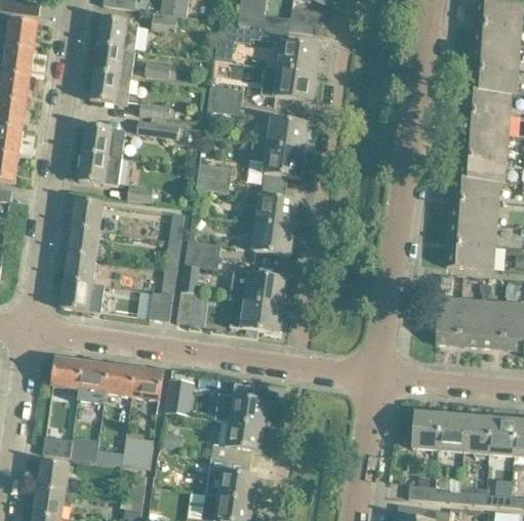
[(40,3),(21,0),(0,0),(0,10),(38,16),(40,3)]
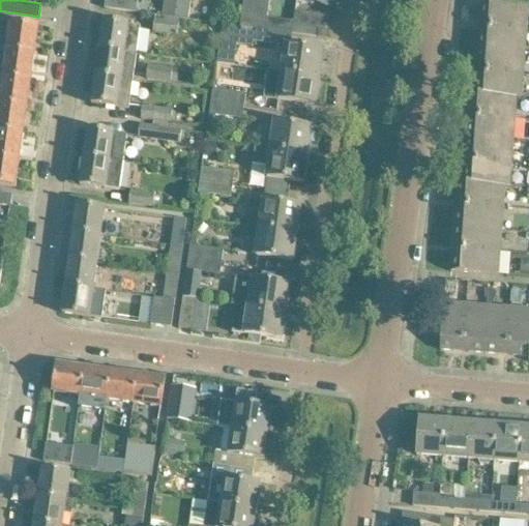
[(135,9),(137,0),(105,0),(104,5),(135,9)]
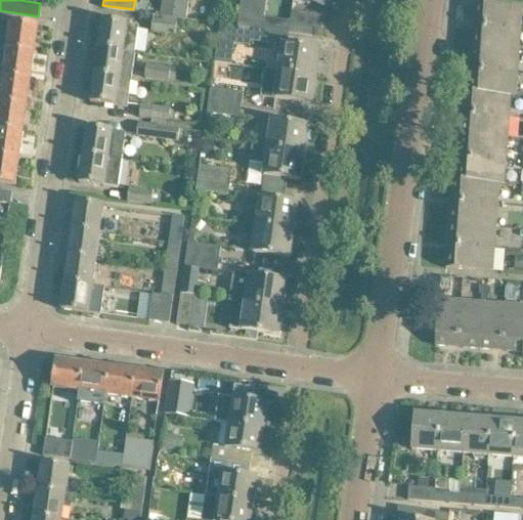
[(172,15),(174,0),(161,0),(160,13),(172,15)]
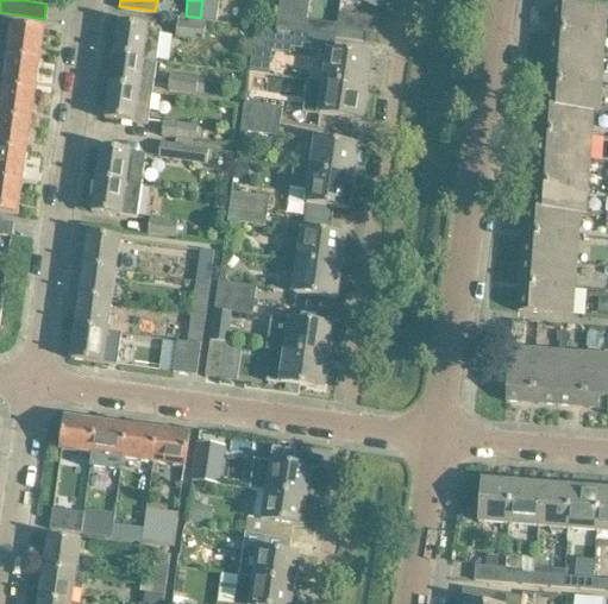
[(202,0),(200,18),(214,19),(217,0),(202,0)]
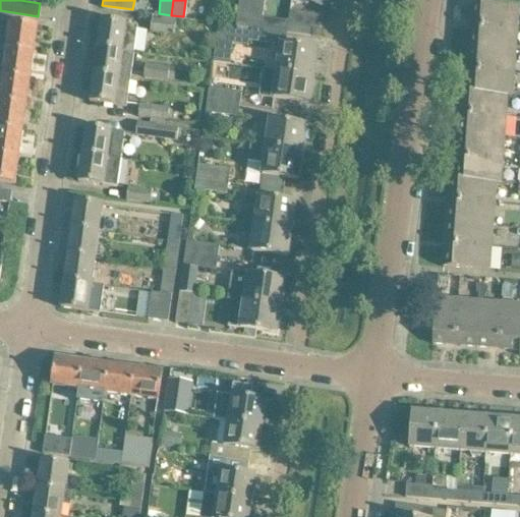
[(247,25),(250,0),(238,0),(235,23),(247,25)]
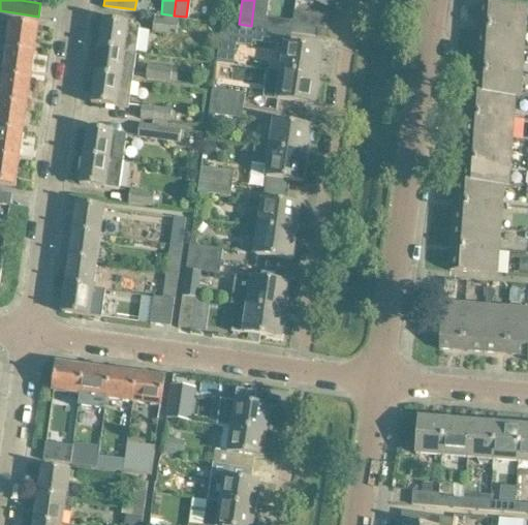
[(254,0),(251,26),(264,27),(267,0),(254,0)]
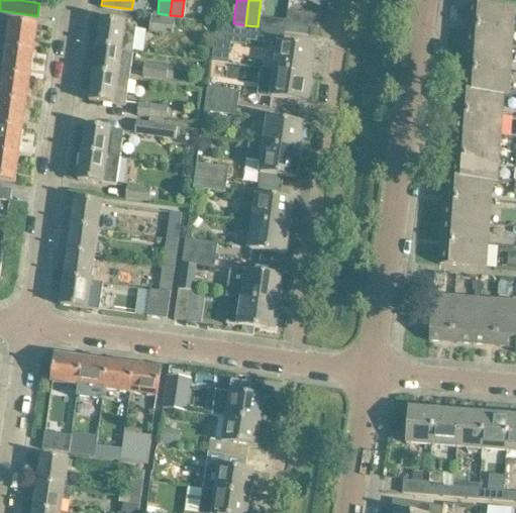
[(469,1),(467,22),(513,26),(514,4),(469,1)]
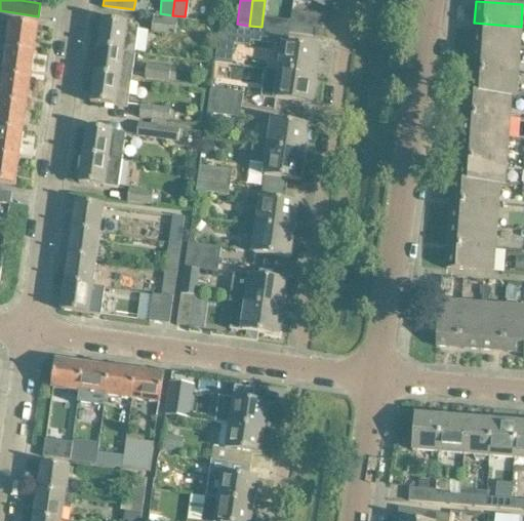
[(322,26),(324,12),(292,7),(288,31),(312,34),(313,25),(322,26)]
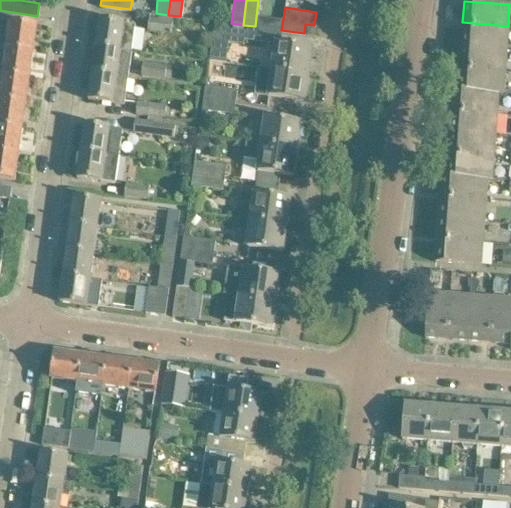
[(170,31),(172,19),(148,16),(147,28),(170,31)]
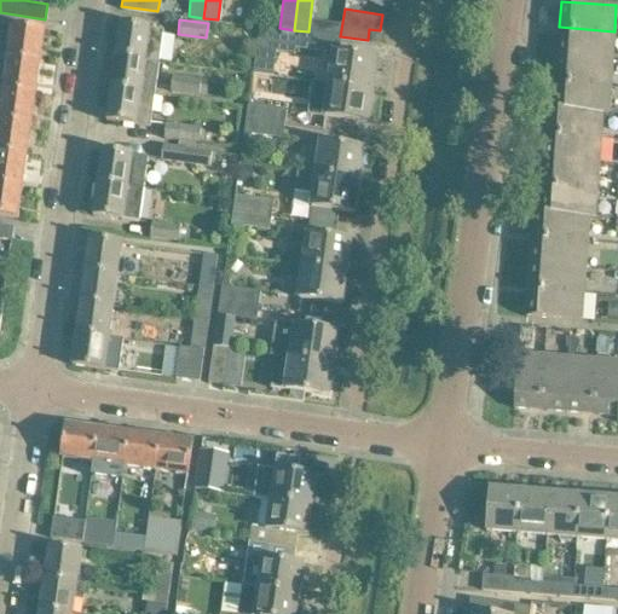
[(0,53),(7,54),(39,59),(44,28),(0,21),(0,53)]
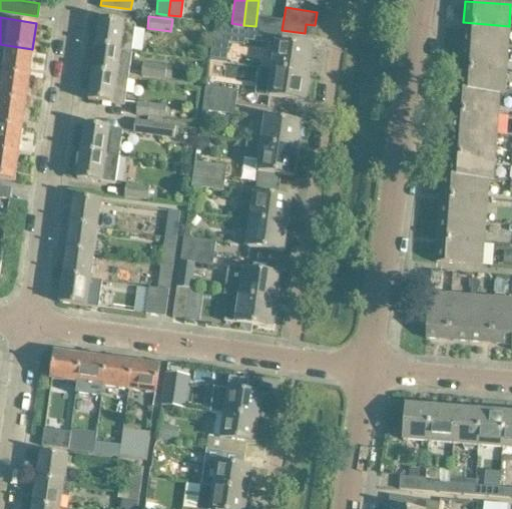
[(98,17),(94,45),(130,50),(134,22),(98,17)]
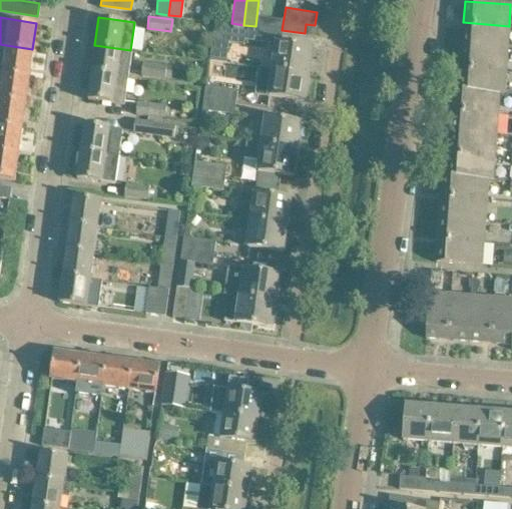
[(507,47),(509,26),(463,22),(461,44),(507,47)]
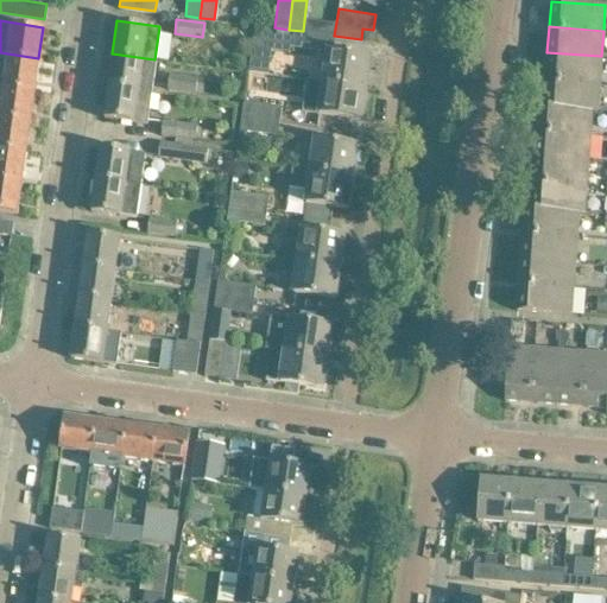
[(267,71),(271,48),(289,50),(291,35),(253,30),(248,69),(267,71)]
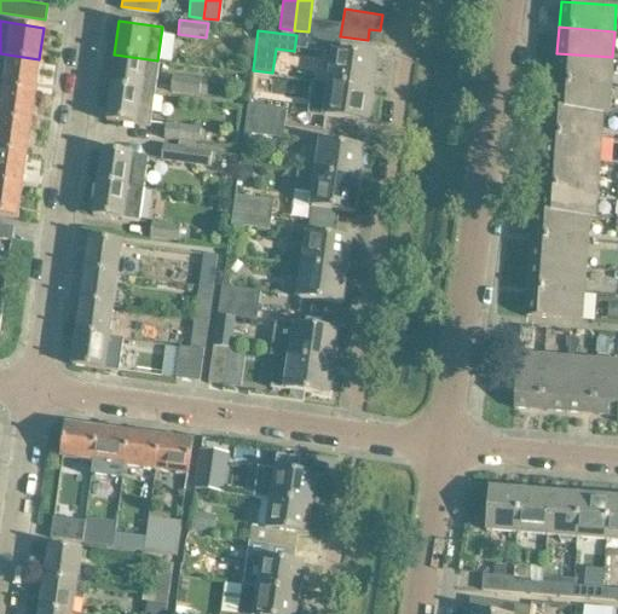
[(379,40),(380,32),(371,30),(370,39),(379,40)]
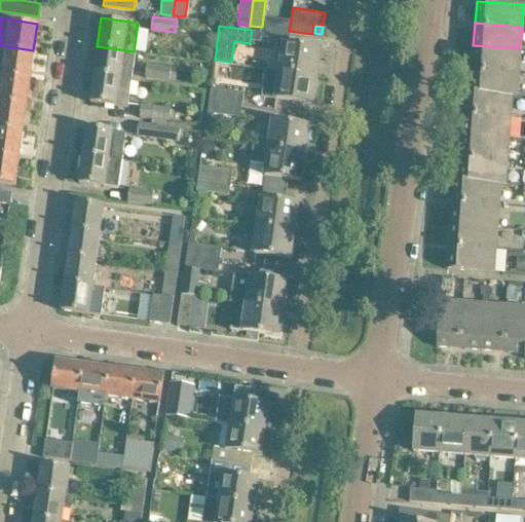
[(320,46),(284,41),(279,69),(315,74),(320,46)]
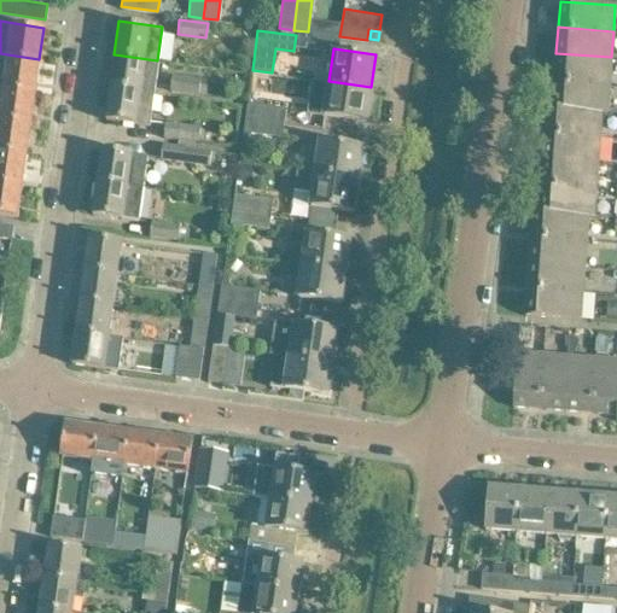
[(610,83),(611,57),(556,53),(554,79),(610,83)]
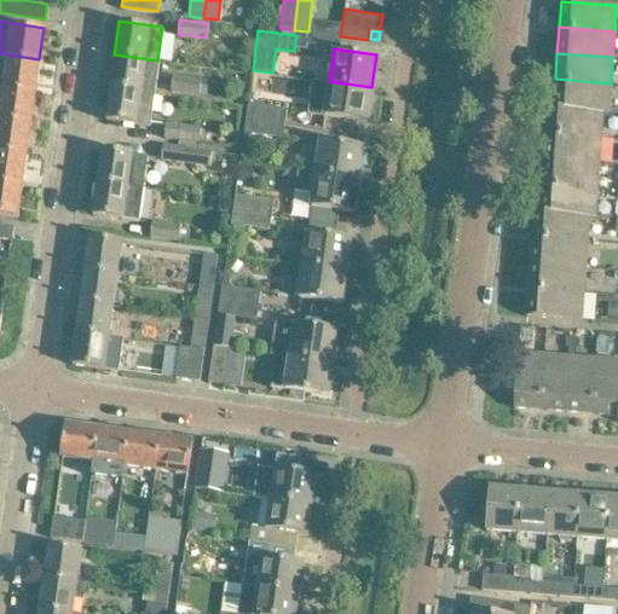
[(35,91),(39,59),(7,54),(5,69),(0,68),(0,85),(3,86),(35,91)]
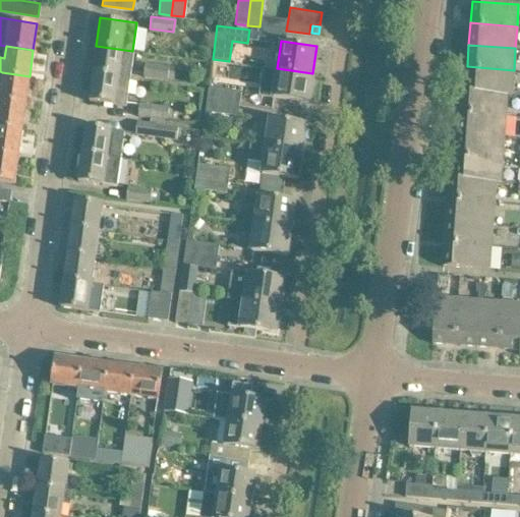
[(129,77),(132,51),(96,46),(93,72),(129,77)]
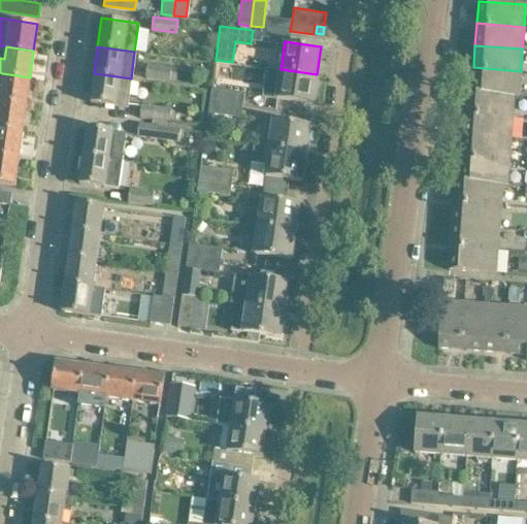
[(168,79),(170,67),(146,63),(144,76),(168,79)]
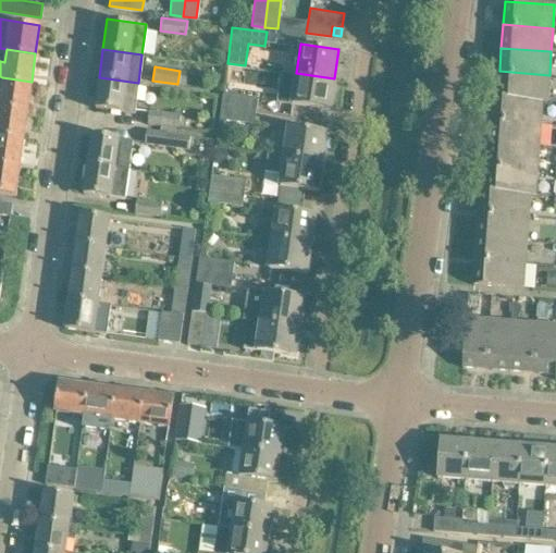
[(282,71),(278,99),(292,101),(330,107),(334,78),(296,73),(282,71)]
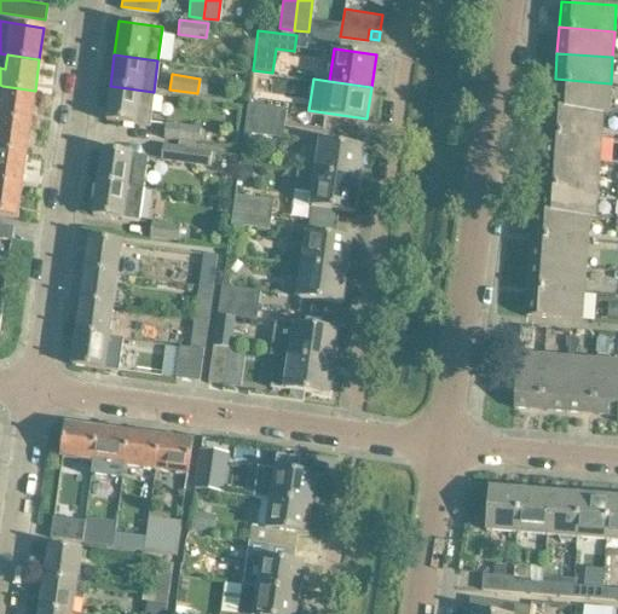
[(608,110),(611,84),(555,79),(553,105),(602,109),(602,110),(608,110)]
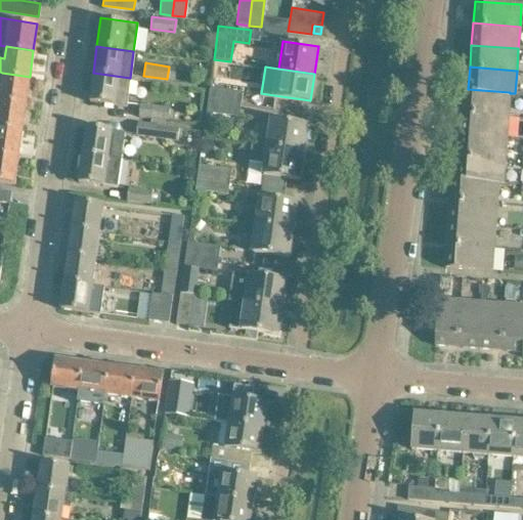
[(0,98),(26,103),(30,77),(2,73),(0,86),(0,98)]
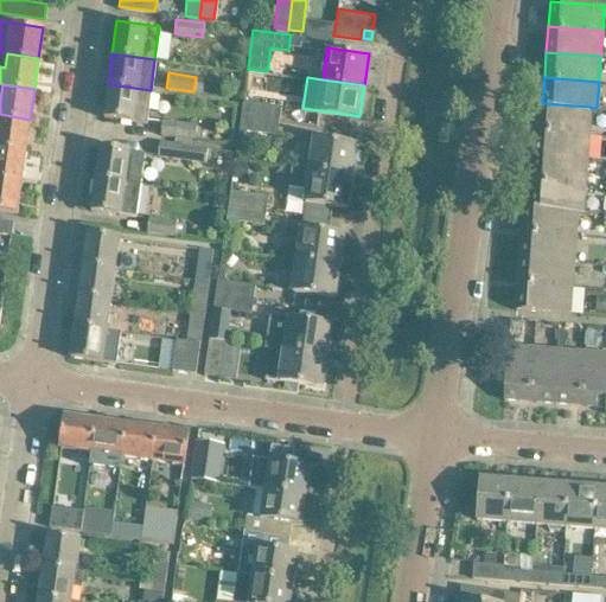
[(146,121),(151,90),(108,84),(103,115),(146,121)]
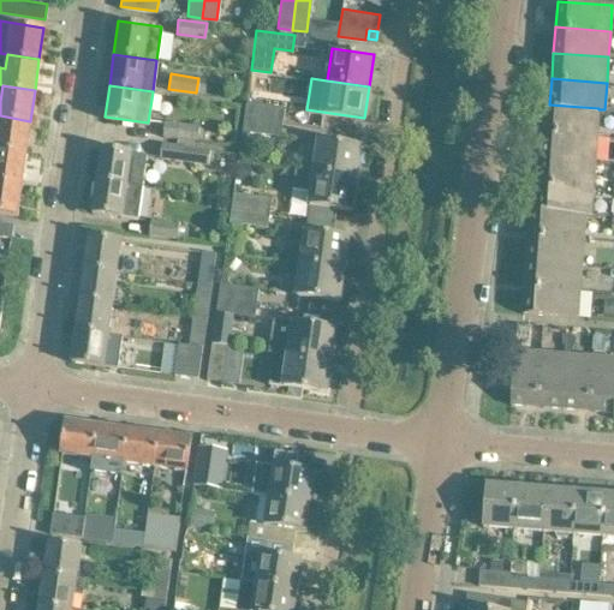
[(281,120),(284,105),(245,100),(243,114),(281,120)]
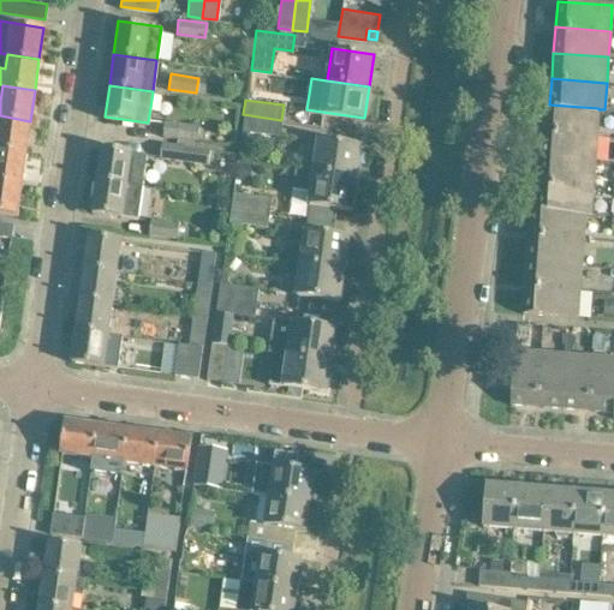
[(597,135),(598,109),(598,108),(549,105),(543,103),(542,130),(597,135)]
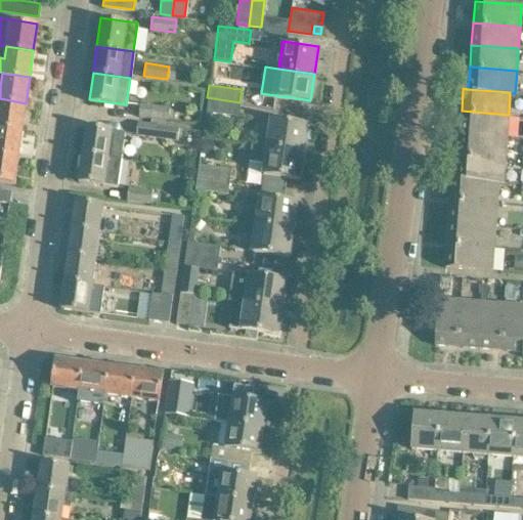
[(238,114),(240,102),(207,97),(205,110),(238,114)]
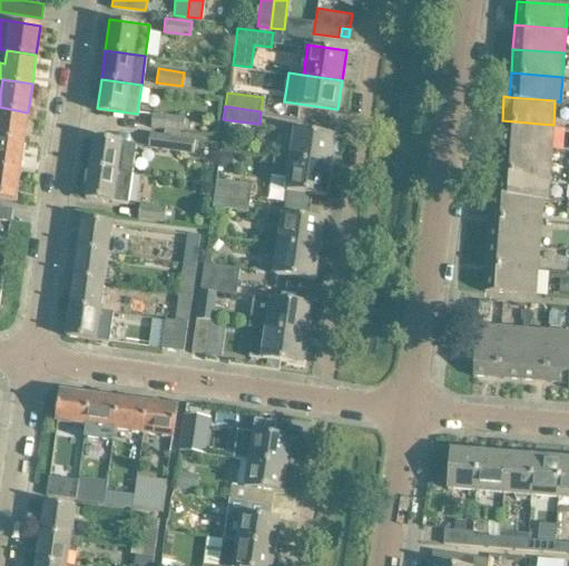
[(0,137),(23,142),(28,113),(0,107),(0,137)]
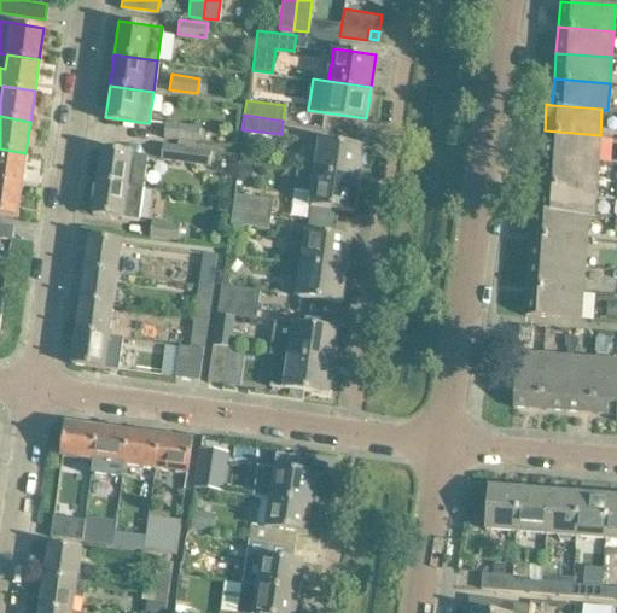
[(199,124),(166,118),(163,135),(197,140),(199,124)]
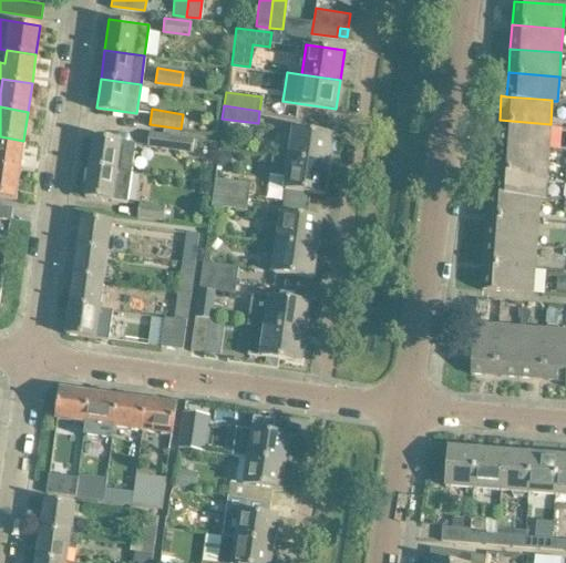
[(548,147),(551,124),(500,120),(497,144),(548,147)]
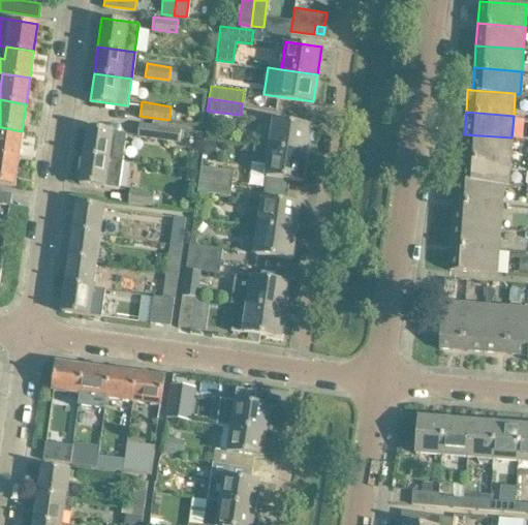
[(306,153),(310,125),(274,120),(270,148),(306,153)]
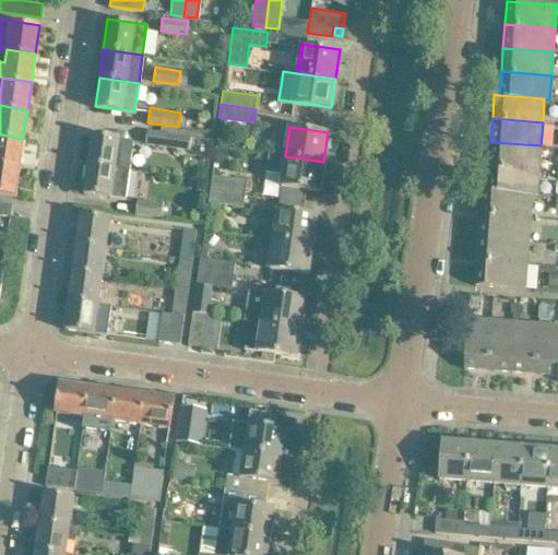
[(190,136),(170,132),(146,129),(144,142),(188,149),(190,136)]
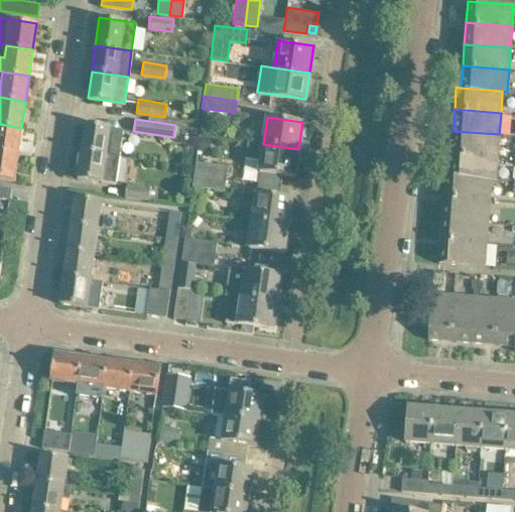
[(84,123),(81,150),(119,155),(123,128),(84,123)]
